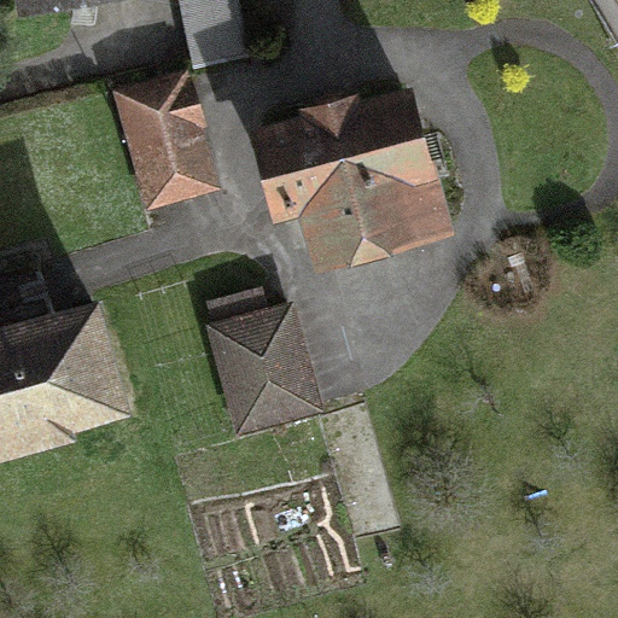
[(237,58),(226,0),(174,0),(187,68),(237,58)]
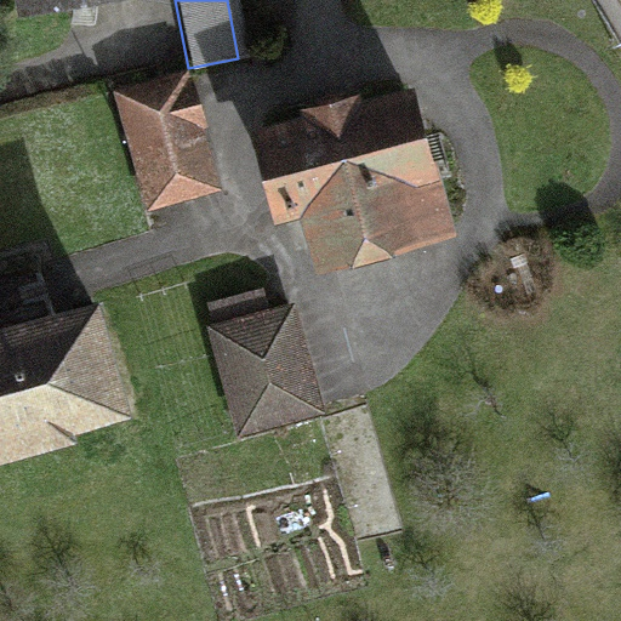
[(183,79),(115,96),(142,199),(210,182),(183,79)]
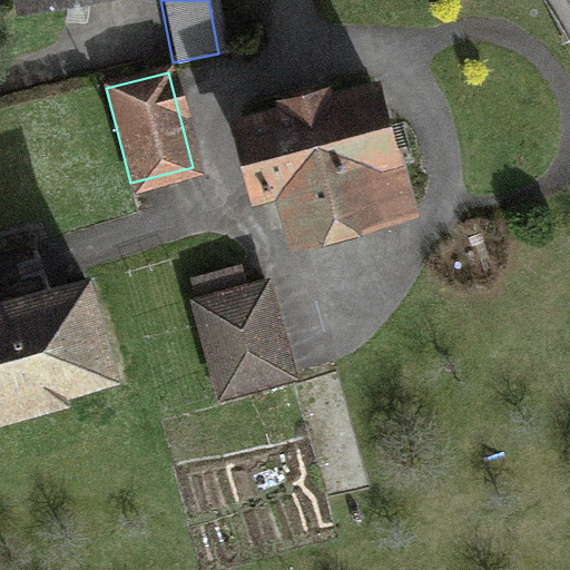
[(361,82),(242,111),(264,199),(296,192),(306,232),(392,212),(361,82)]
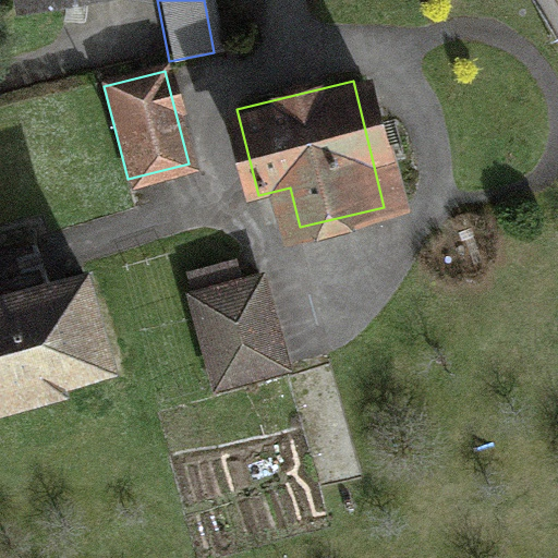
[(246,268),(183,286),(208,376),(271,358),(246,268)]
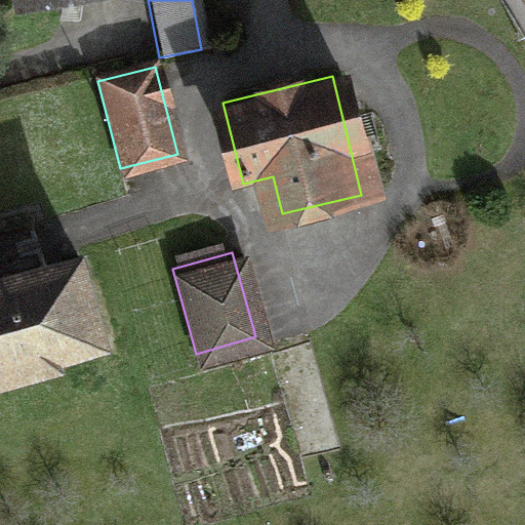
[(0,391),(74,372),(90,357),(96,332),(89,300),(79,282),(69,272),(47,266),(0,277),(0,391)]
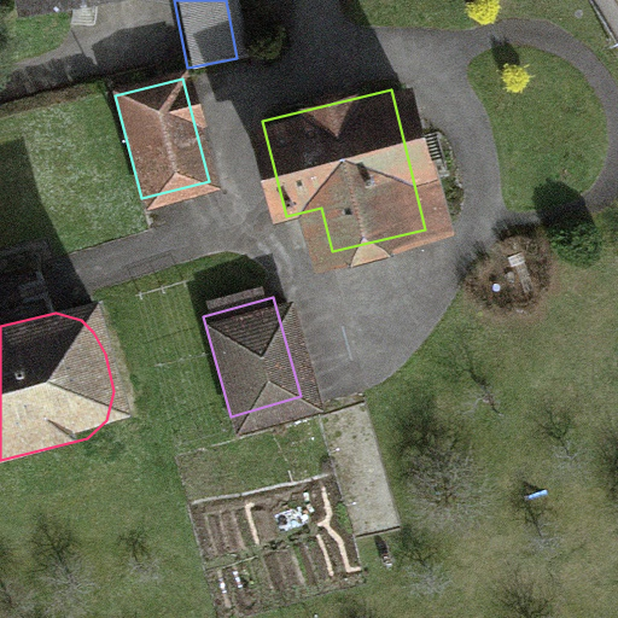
All buildings are outlined.
